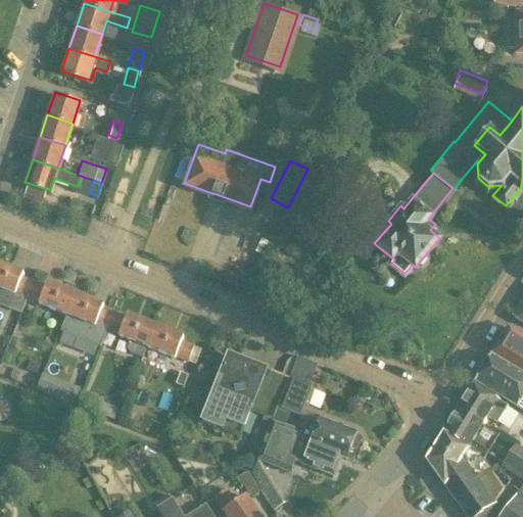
[(33,279),(21,274),(24,270),(0,261),(0,285),(14,291),(15,289),(28,294),(33,279)]
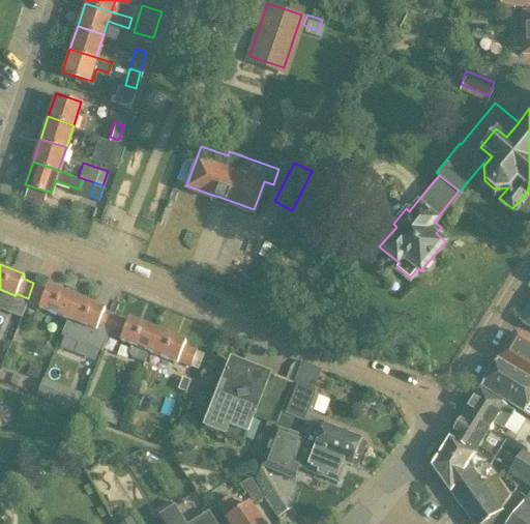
[(39,304),(67,316),(76,295),(48,284),(46,288),(33,283),(28,298),(39,302),(39,304)]
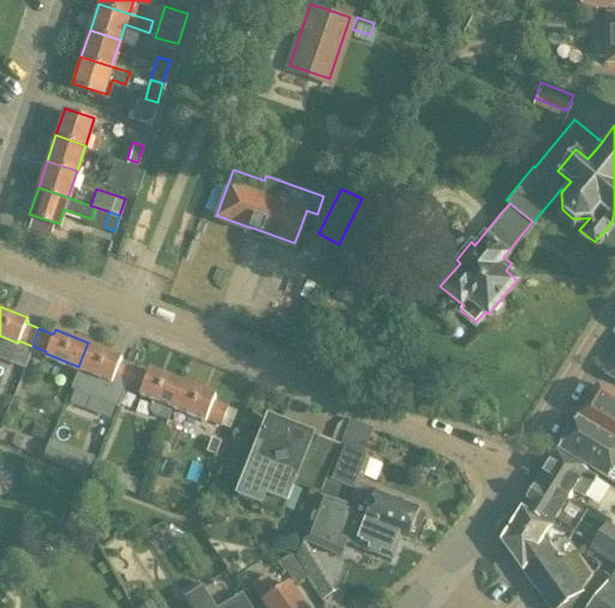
[(614,374),(614,341),(601,367),(614,374)]
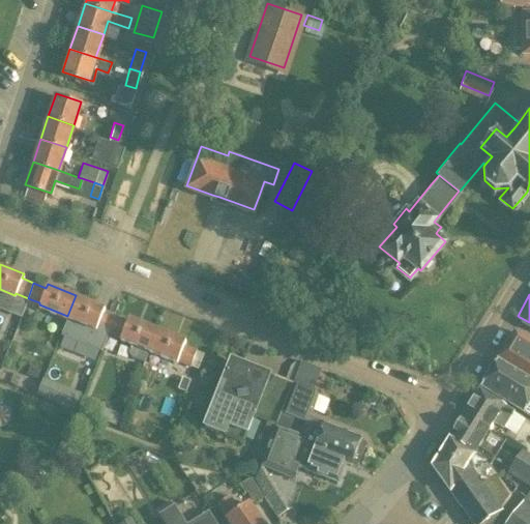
[(102,311),(105,307),(76,295),(67,316),(96,327),(97,325),(109,330),(115,316),(102,311)]
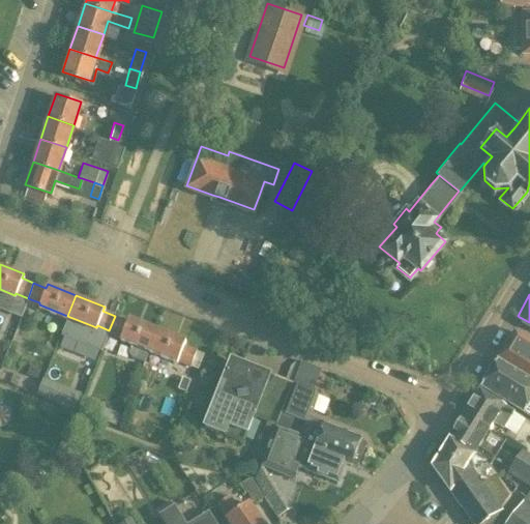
[(145,358),(149,348),(157,327),(128,316),(126,320),(115,316),(109,330),(120,335),(120,337),(131,341),(128,349),(131,350),(130,353),(145,358)]
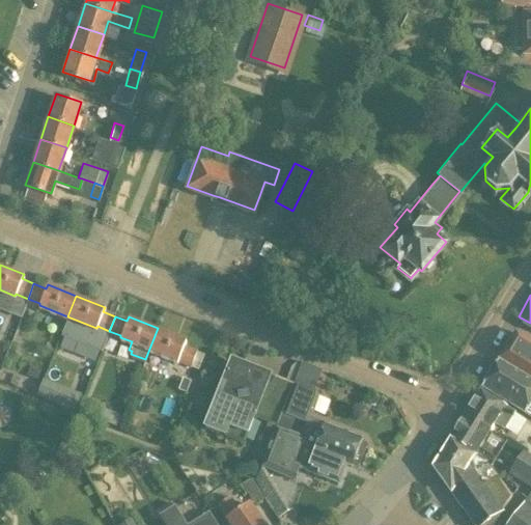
[(530,335),(516,327),(501,353),(530,371),(530,335)]
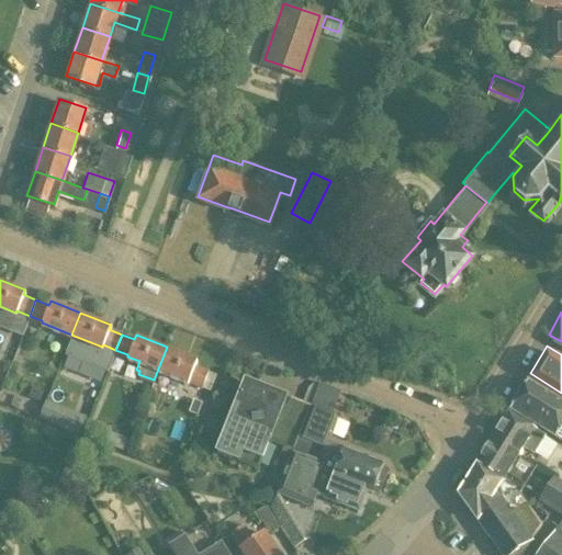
[(209,369),(195,363),(197,359),(167,347),(158,369),(189,381),(189,380),(202,385),(209,369)]
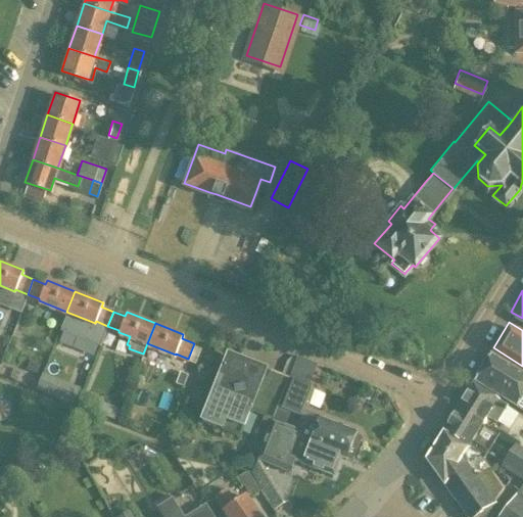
[(500,392),(517,403),(522,391),(522,370),(491,350),(475,378),(500,392)]
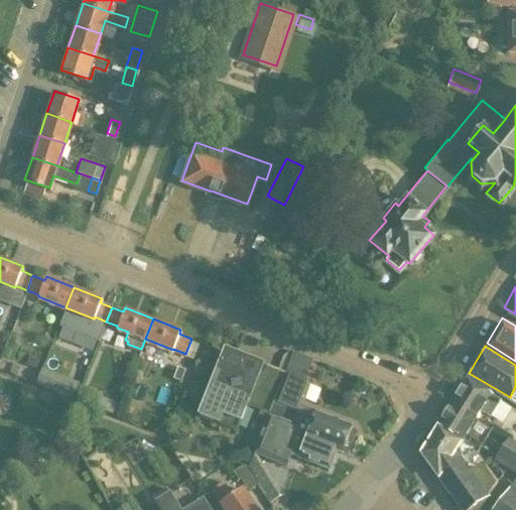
[(269,411),(276,394),(285,371),(284,371),(225,347),(199,412),(237,426),(247,402),(269,411)]
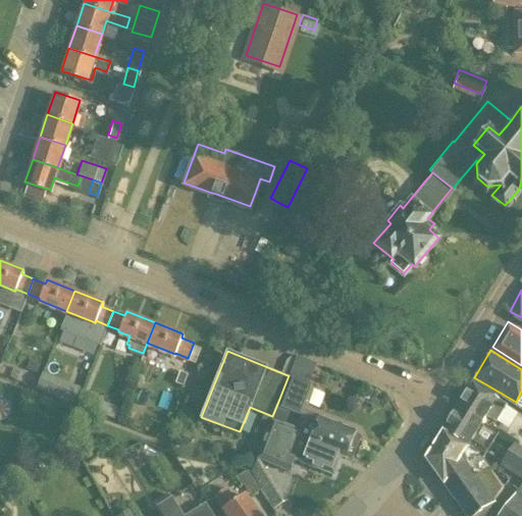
[(17,376),(19,369),(6,364),(3,371),(17,376)]
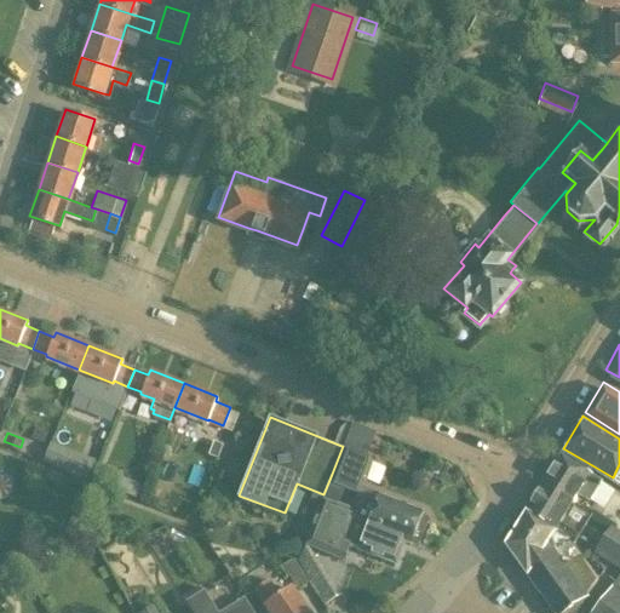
[(41,458),(64,468),(72,447),(50,437),(41,458)]
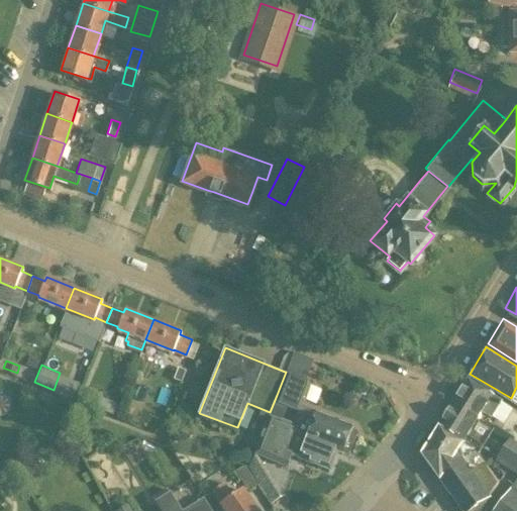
[(286,372),(277,395),(283,397),(282,399),(289,402),(296,404),(308,374),(288,366),(285,372),(286,372)]
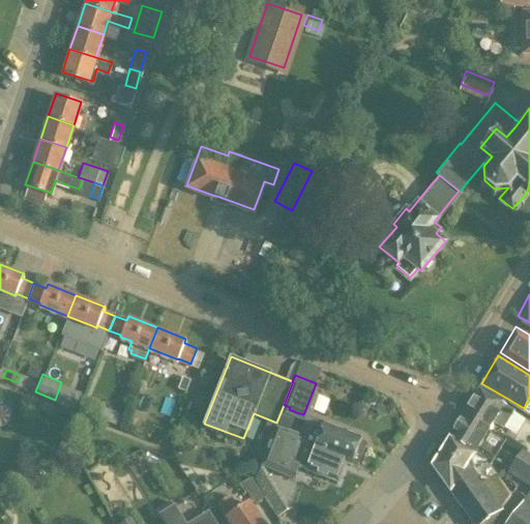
[(490,427),(494,419),(503,426),(513,407),(504,402),(503,404),(476,387),(463,410),(490,427)]
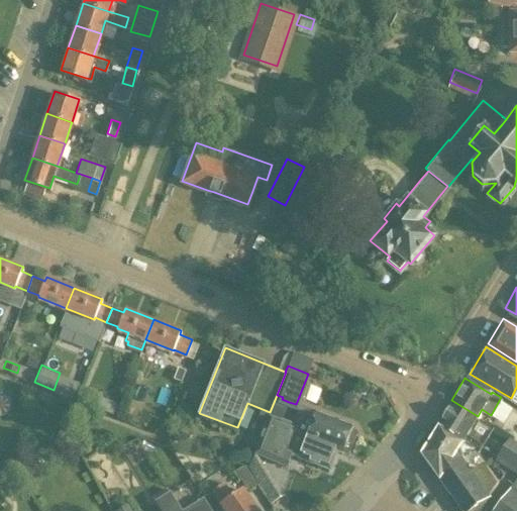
[(114,412),(118,401),(99,394),(94,405),(114,412)]
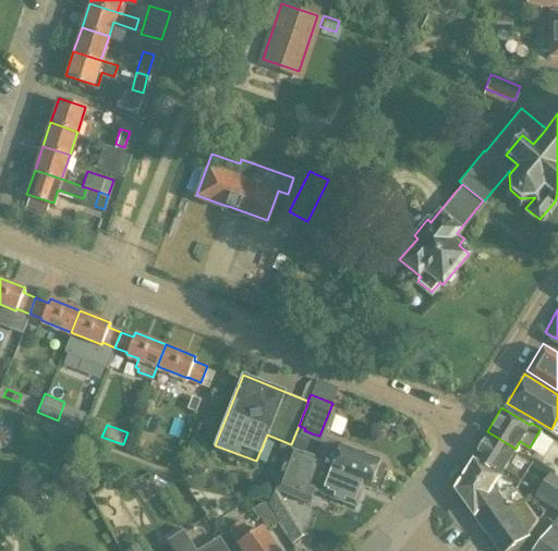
[(532,458),(516,449),(487,431),(472,457),(499,475),(504,468),(520,478),(532,458)]
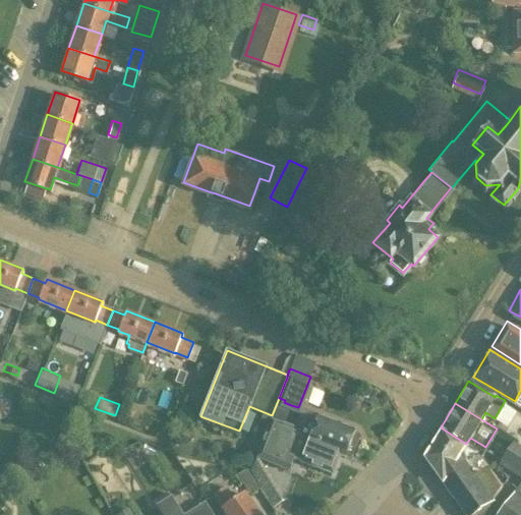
[(302,407),(295,426),(297,427),(296,432),(310,437),(346,451),(351,452),(359,433),(354,431),(355,427),(302,407)]
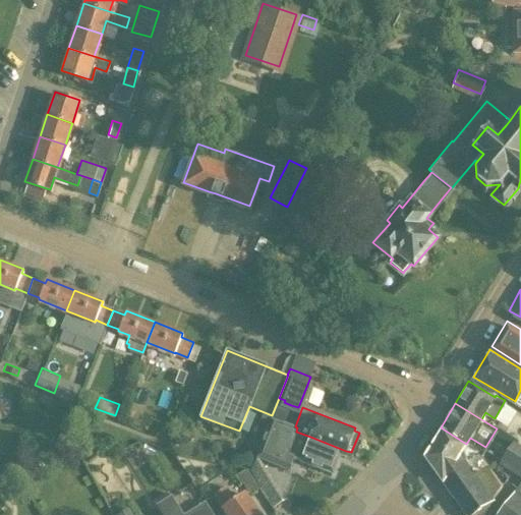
[(297,427),(295,426),(271,417),(255,455),(289,468),(293,456),(333,471),(340,453),(345,455),(346,451),(310,437),(296,432),(297,427)]
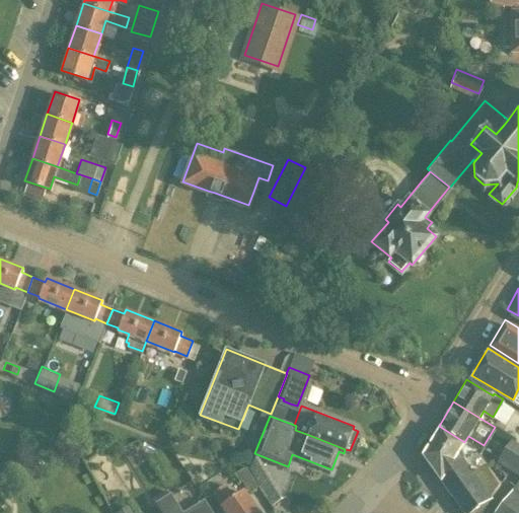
[(441,478),(465,512),(466,512),(488,498),(500,481),(485,460),(472,469),(465,460),(472,449),(478,452),(484,445),(468,436),(464,442),(439,426),(422,453),(443,472),(441,478)]
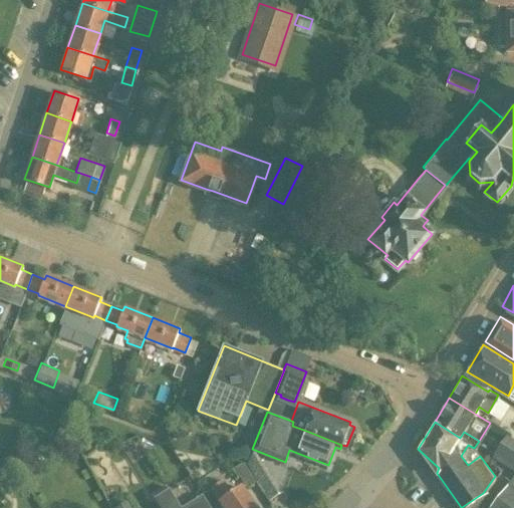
[(513,464),(513,438),(506,433),(495,451),(494,452),(513,464)]
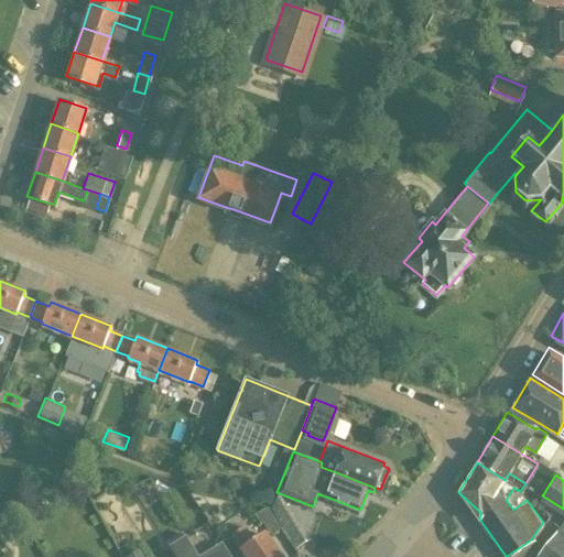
[(282,556),(264,531),(253,538),(243,524),(230,533),(241,547),(240,547),(246,556),(282,556)]
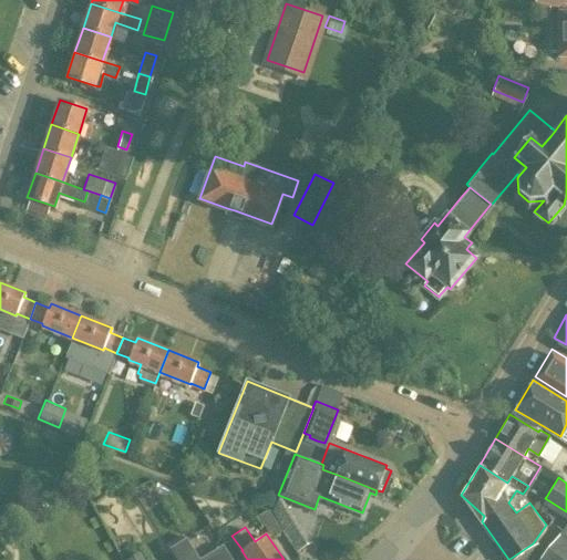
[(549,559),(566,559),(566,532),(562,529),(542,555),(549,559)]
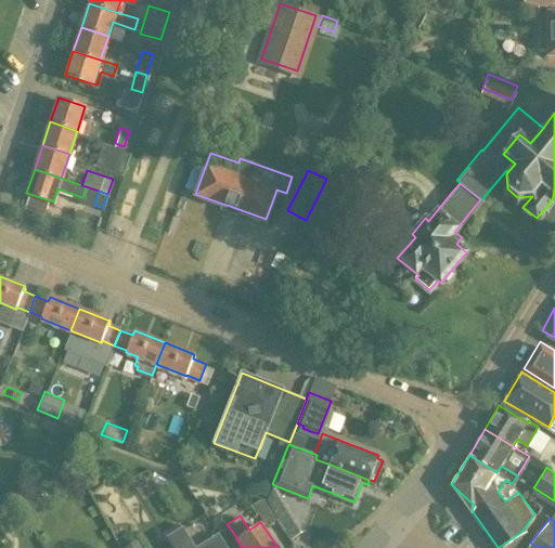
[(142,547),(137,537),(123,546),(124,547),(142,547)]
